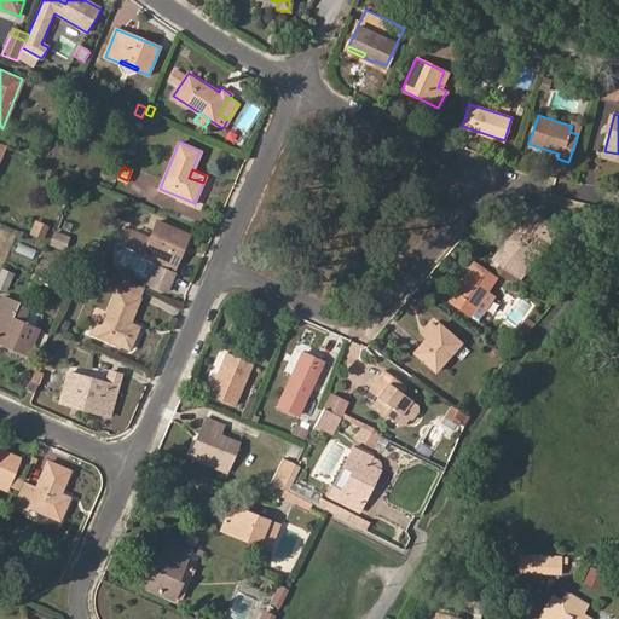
[(543,220),(532,212),(526,219),(537,227),(543,220)]
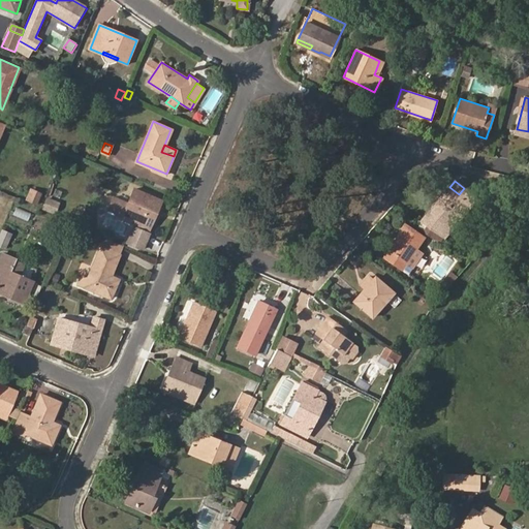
[(114,196),(109,210),(124,216),(126,213),(138,217),(137,221),(128,242),(144,248),(150,232),(148,231),(155,214),(152,213),(157,198),(134,187),(127,203),(114,196)]
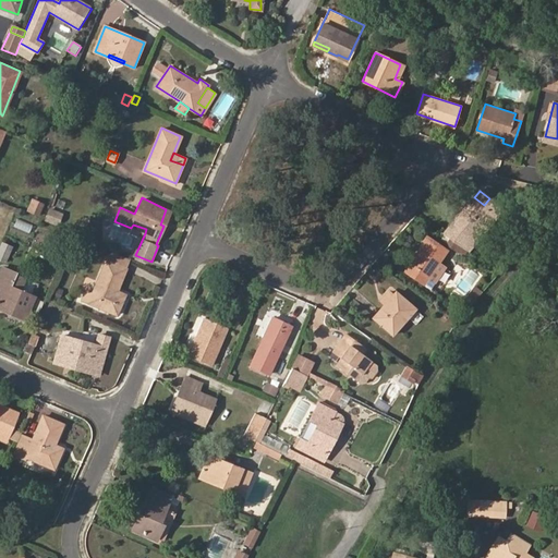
[(469,251),(502,209),(489,198),(484,205),(474,197),(444,234),(469,251)]
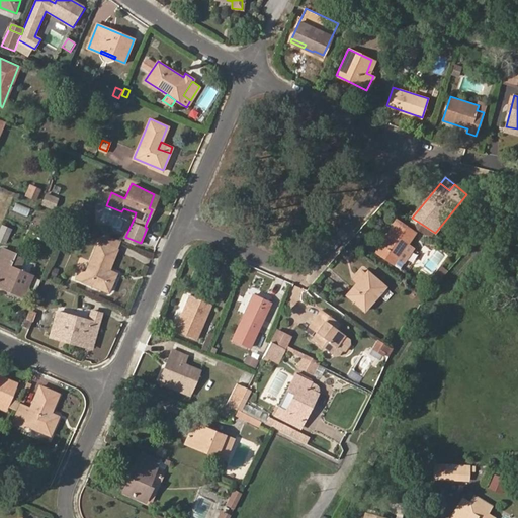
[(39,201),(42,192),(35,189),(32,198),(39,201)]
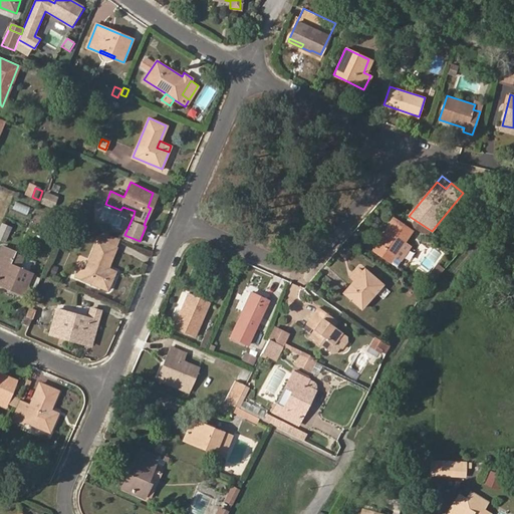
[(151,208),(157,194),(153,193),(148,207),(151,208)]
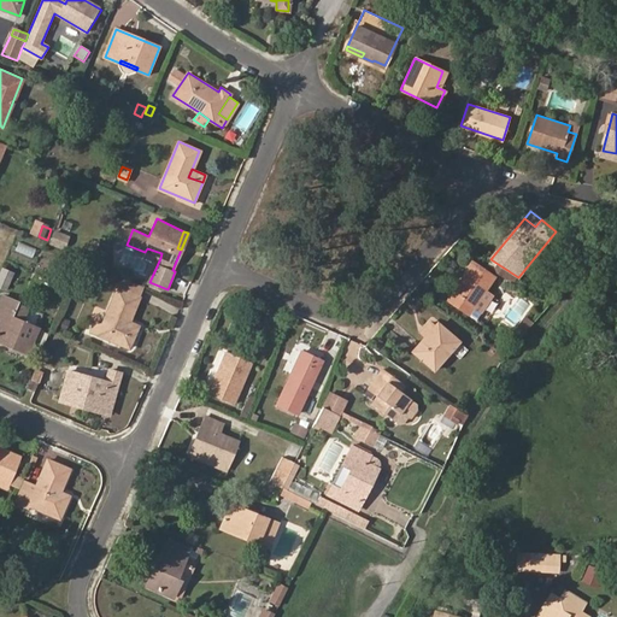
[(145,252),(160,258),(162,253),(147,248),(145,252)]
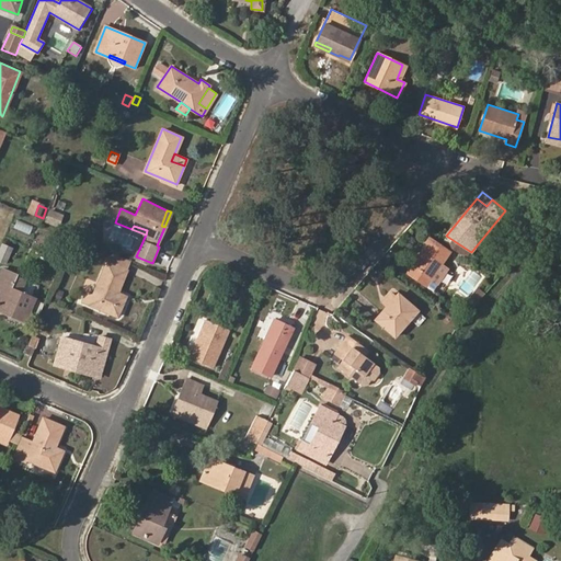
[(428,238),(411,264),(413,266),(409,272),(433,289),(450,266),(444,262),(450,252),(428,238)]
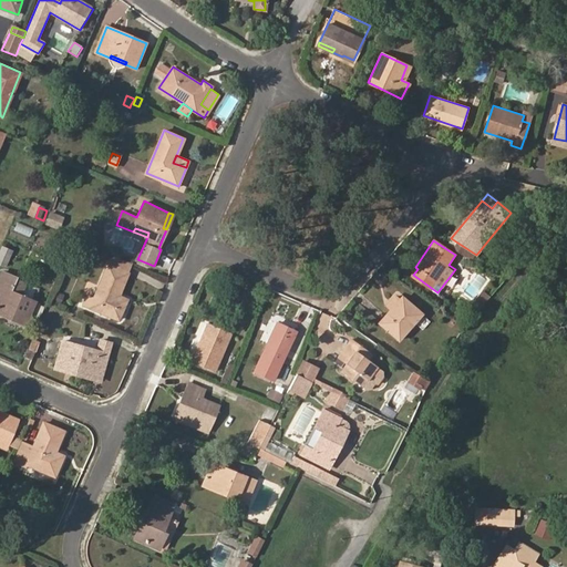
[(0,266),(6,269),(13,253),(3,247),(0,254),(0,266)]
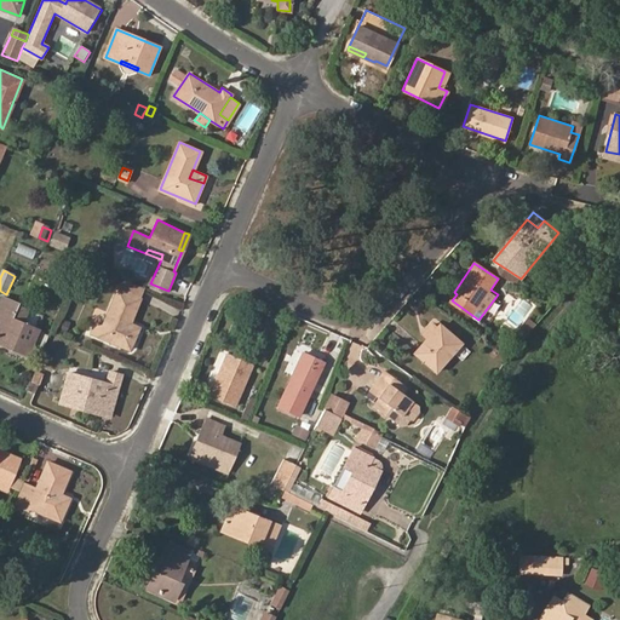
[(139,327),(128,323),(143,286),(122,277),(102,326),(96,323),(92,333),(130,349),(139,327)]
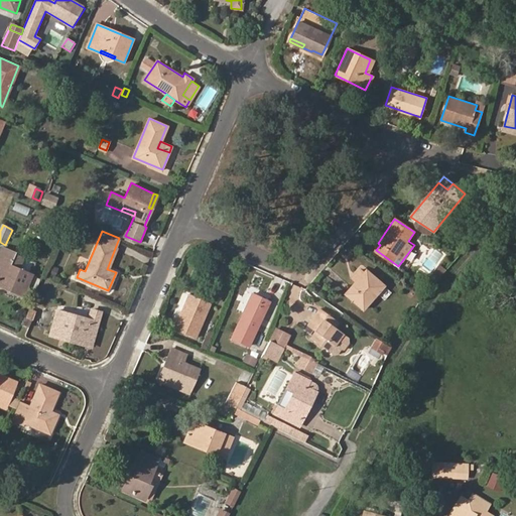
[(19,269),(23,257),(2,248),(0,252),(0,269),(0,270),(0,284),(23,295),(31,274),(19,269)]
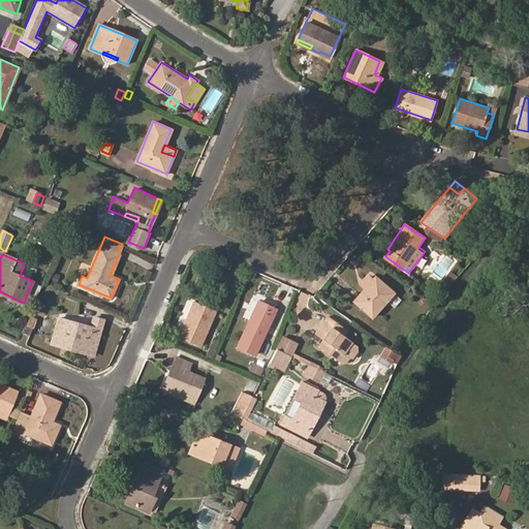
[(394,292),(375,276),(353,301),(372,316),(394,292)]
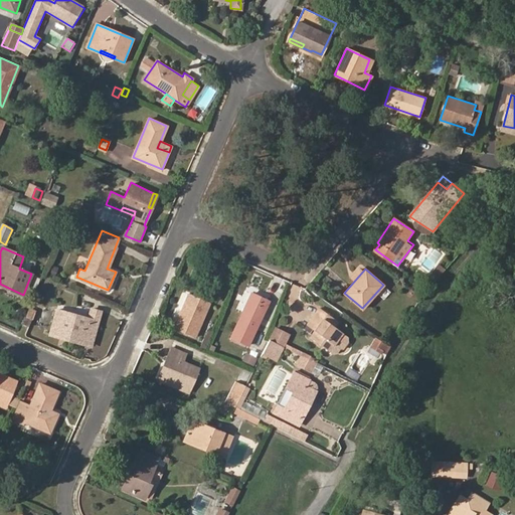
[(248,344),(270,301),(251,293),(231,336),(248,344)]
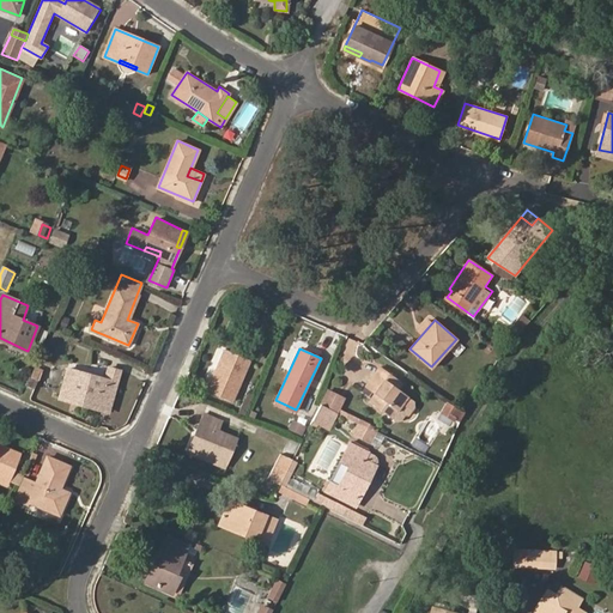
[(213,378),(207,376),(202,387),(232,400),(249,362),(224,351),(213,378)]
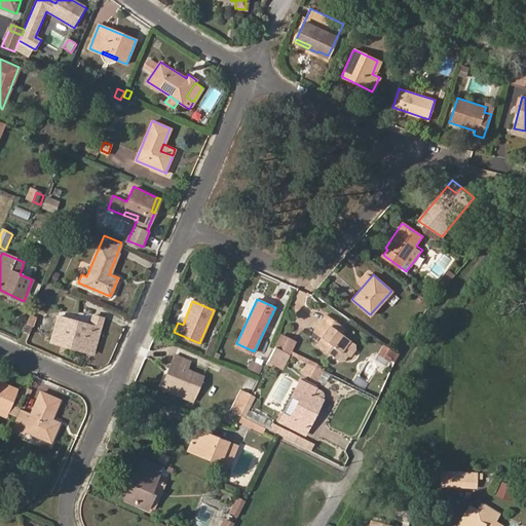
[(324,332),(321,337),(316,342),(336,358),(350,340),(341,333),(335,329),(339,324),(327,314),(317,327),(324,332)]
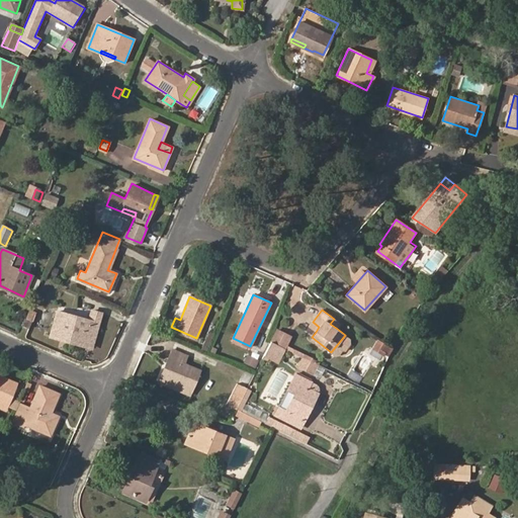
[(91,311),(89,321),(58,312),(51,336),(83,344),(86,332),(96,334),(101,314),(91,311)]
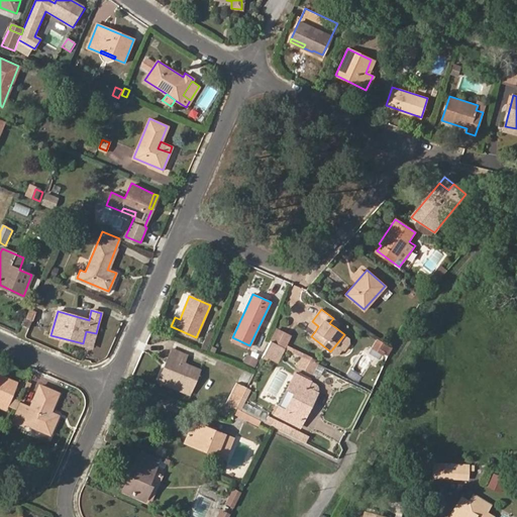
[(21,323),(29,327),(32,320),(24,316),(21,323)]
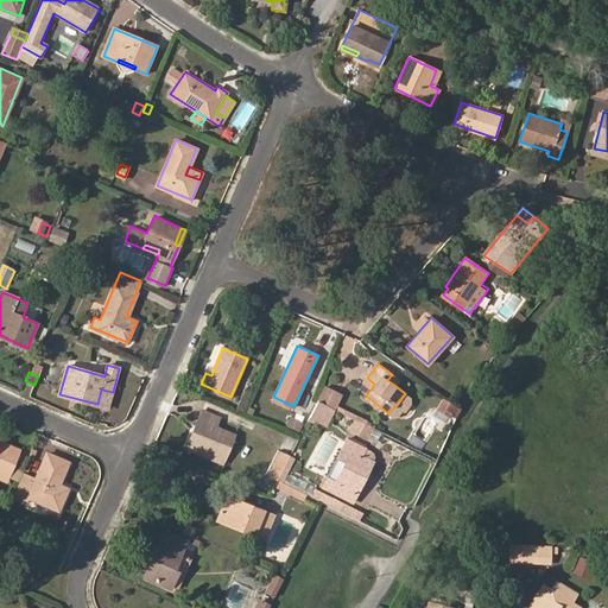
[(394,385),(399,379),(392,374),(387,380),(394,385)]
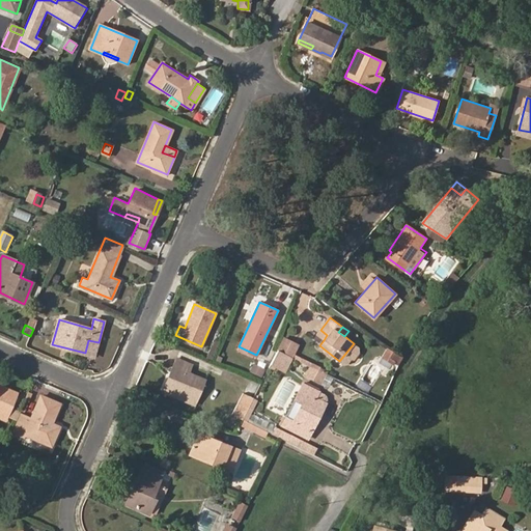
[(320,330),(317,335),(324,340),(327,335),(320,330)]
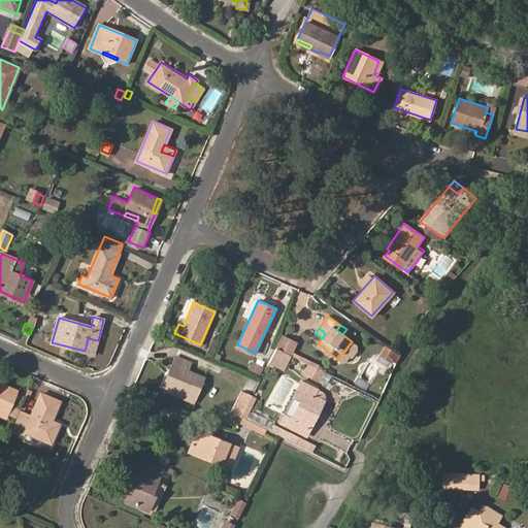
[(209,341),(208,341),(203,354),(208,356),(216,337),(211,335),(209,341)]
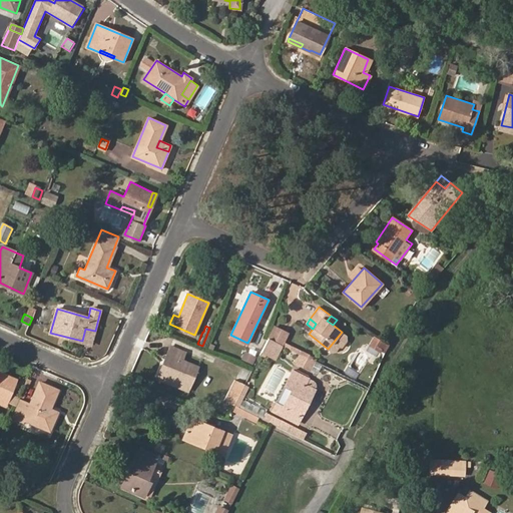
[(283,344),(288,334),(272,326),(268,337),(270,338),(283,344)]
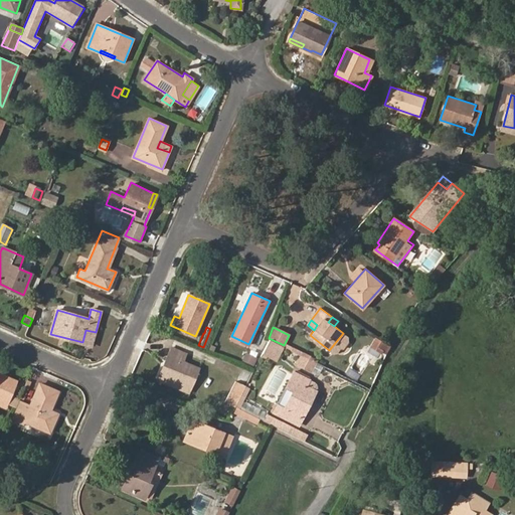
[(82,342),(92,345),(96,332),(86,330),(82,342)]
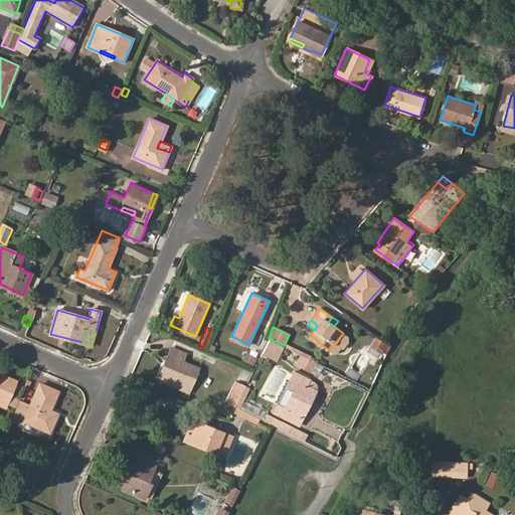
[(386,351),(388,346),(375,336),(370,345),(379,350),(380,347),(386,351)]
